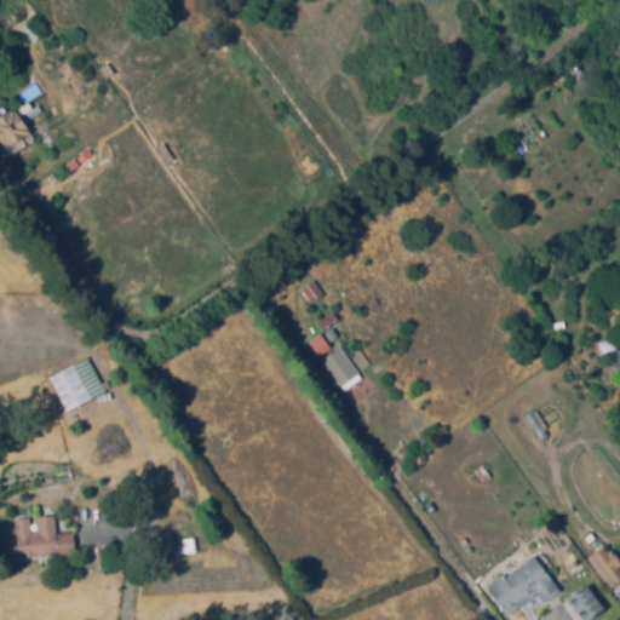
[(108,76),(101,65),(109,61),(115,72),(108,76)]
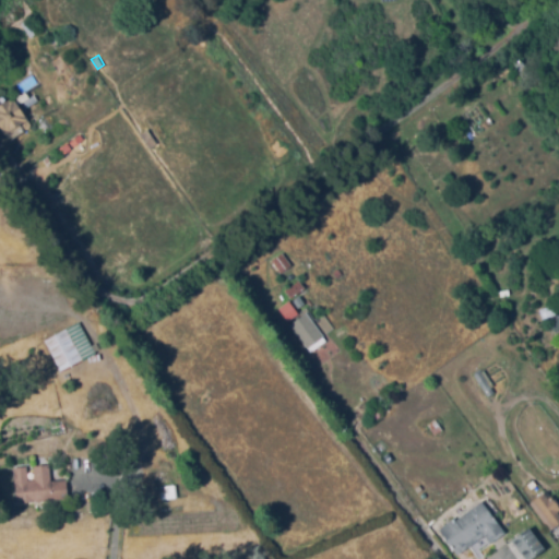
[(12,140),(0,122),(0,104),(13,95),(28,118),(23,121),(27,129),(12,140)]
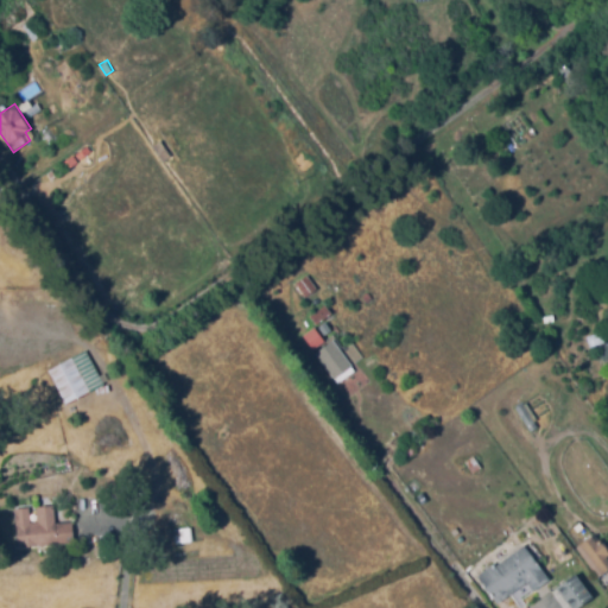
[(165,159),(156,145),(162,140),(172,154),(165,159)]
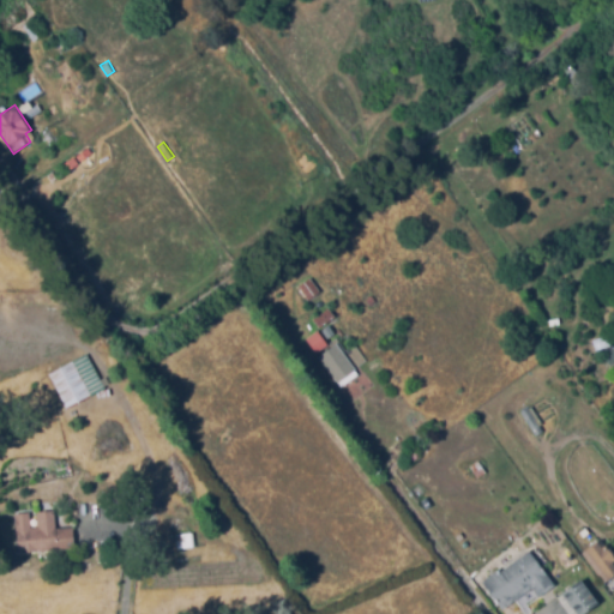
[(308,299),(299,286),(312,277),(321,289),(308,299)]
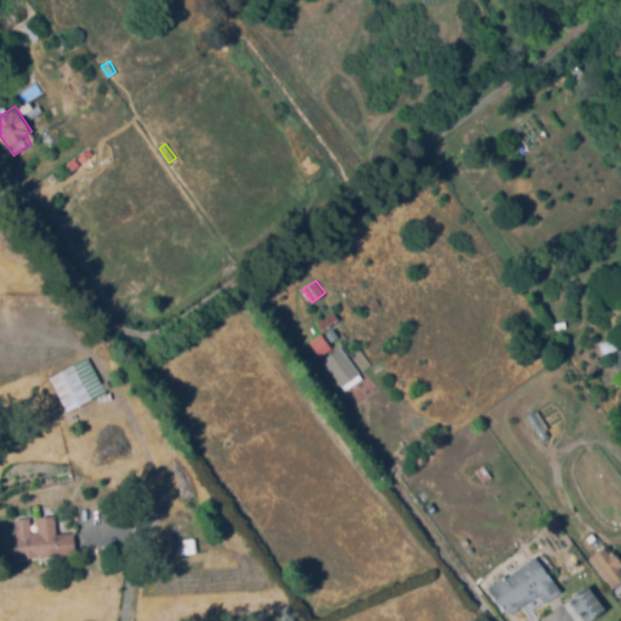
[(332,340),(320,324),(332,314),(343,328),(337,332),(339,335),(332,340)]
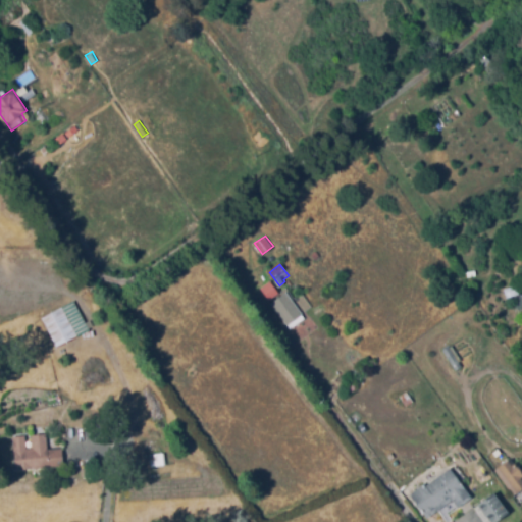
[(276,293),(268,281),(259,289),(267,300),(276,293)]
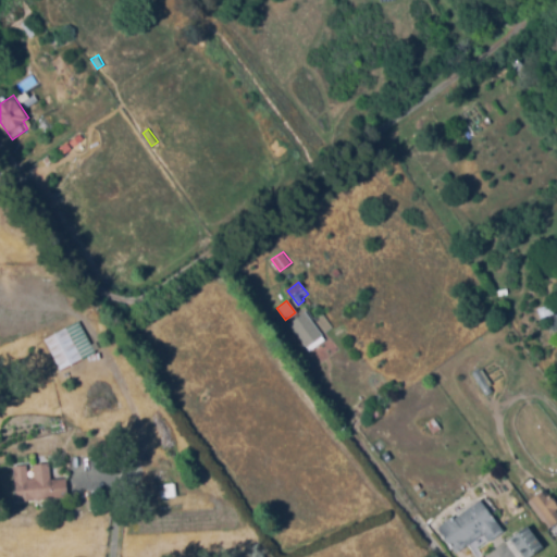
[(556,323),(556,321),(556,314),(551,316),(549,306),(536,307),(539,326),(556,323)]
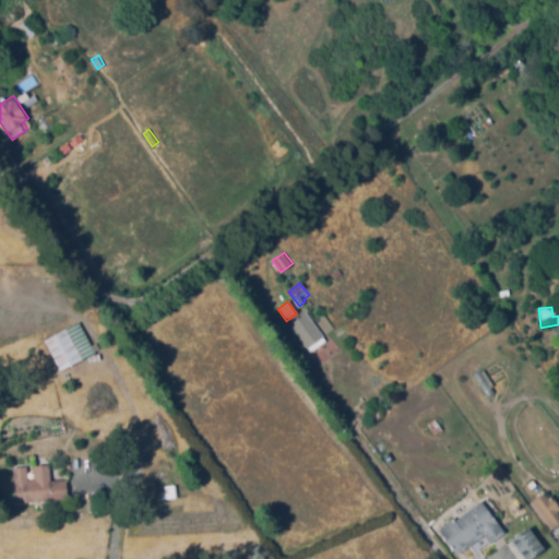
[(312,351),(292,323),(307,310),(329,339),(312,351)]
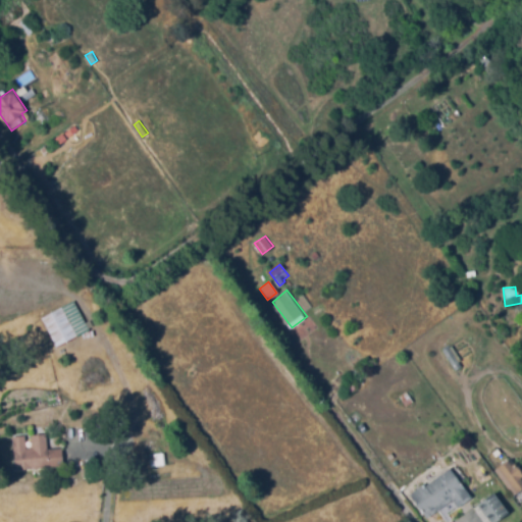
[(309,307),(303,296),(294,300),(300,312),(309,307)]
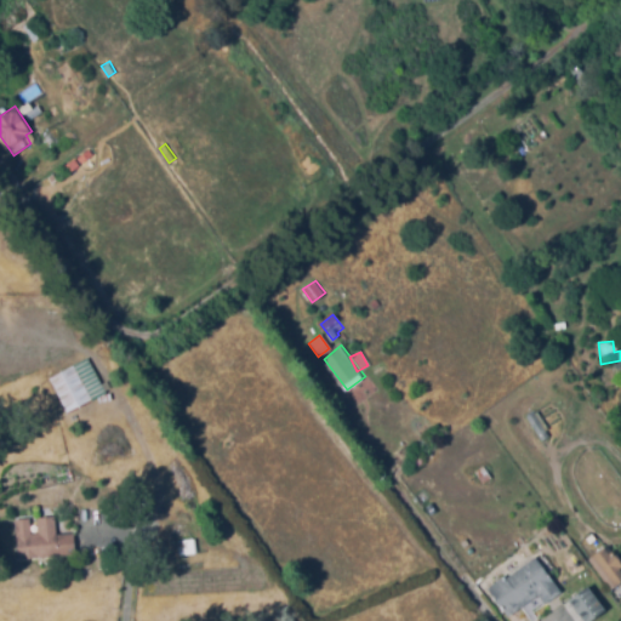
[(69,412),(58,393),(53,396),(50,388),(56,386),(51,376),(80,360),(87,374),(83,376),(95,399),(69,412)]
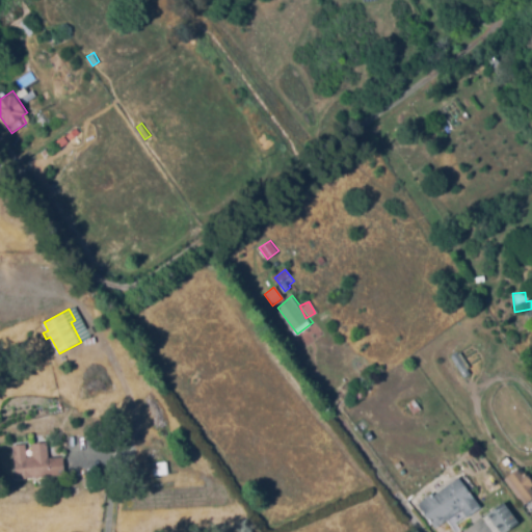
[(452,360),(466,380),(475,374),(461,353),(452,360)]
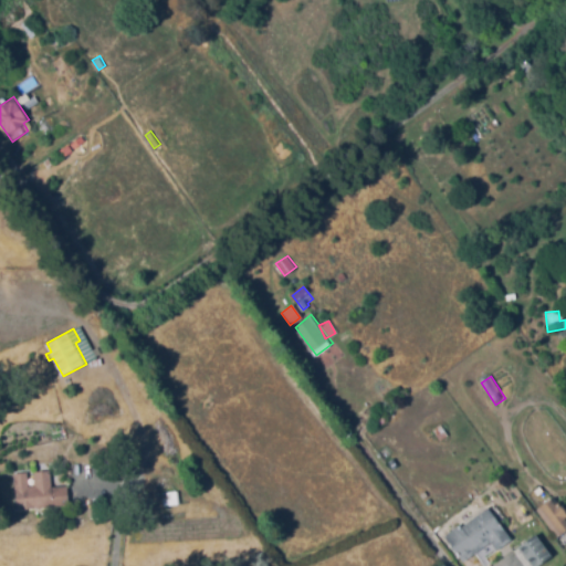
[(433,441),(429,436),(437,430),(435,428),(442,422),(450,432),(442,438),(440,436),(433,441)]
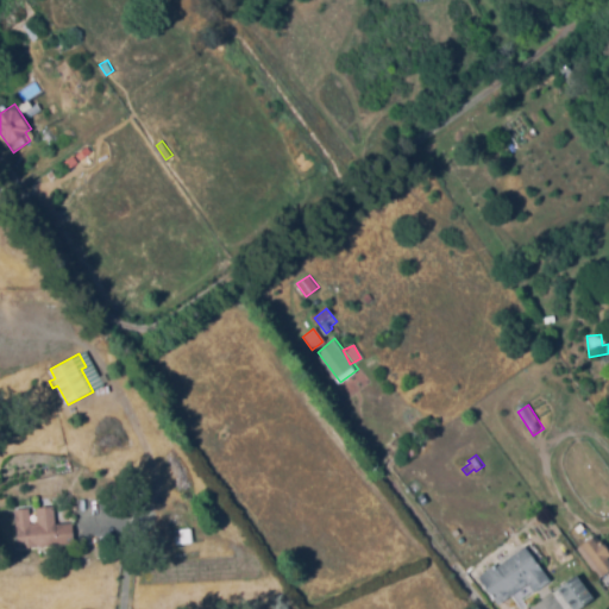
[(55,508),(57,527),(74,525),(76,541),(22,550),(17,513),(30,512),(32,526),(39,526),(38,510),(55,508)]
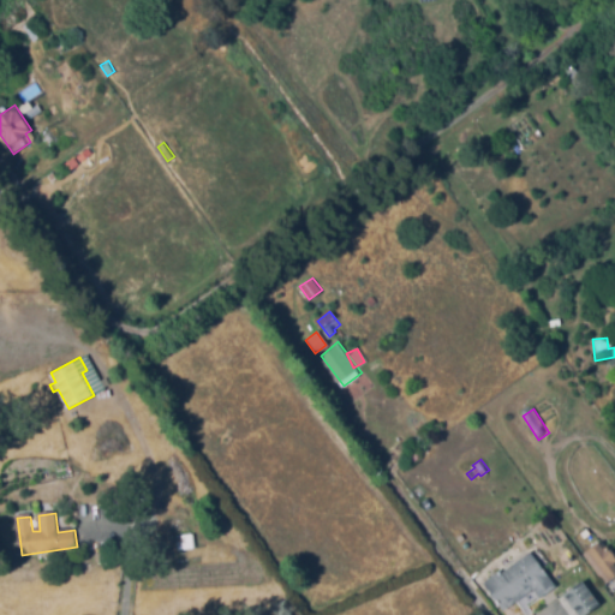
[(185,547),(184,533),(195,532),(196,544),(185,547)]
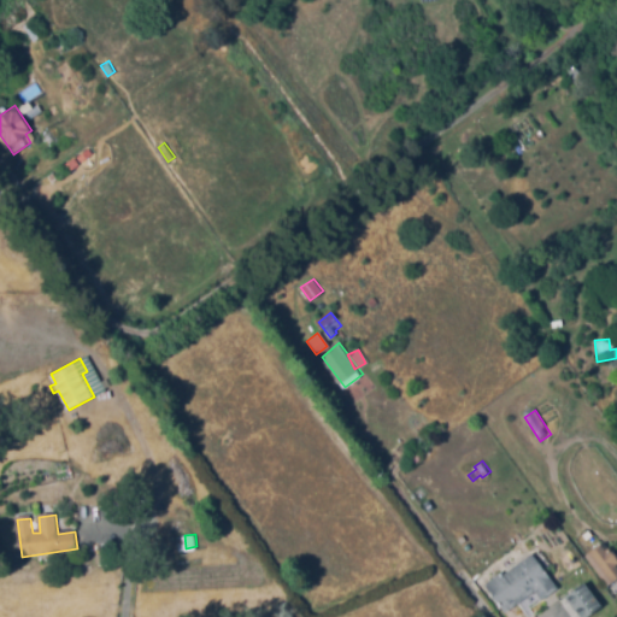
[(587,557),(609,588),(616,582),(616,557),(612,551),(607,553),(604,547),(587,557)]
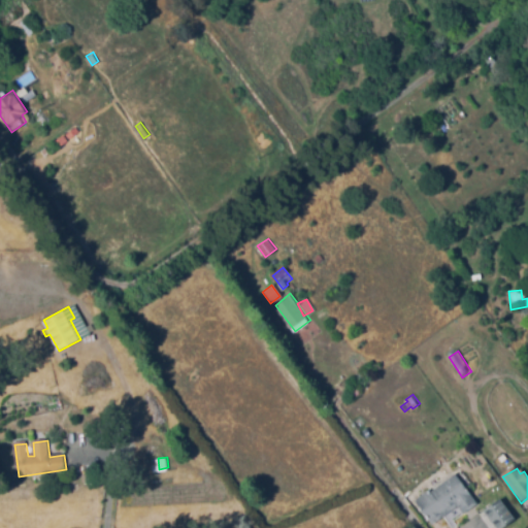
[(465,515),(480,504),(457,475),(432,494),(430,491),(415,500),(434,527),(459,507),(465,515)]
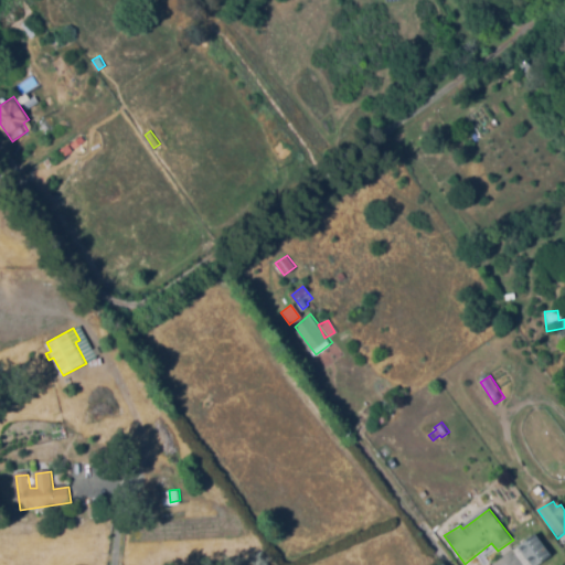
[(539,536),(555,557),(544,564),(532,564),(520,548),(539,536)]
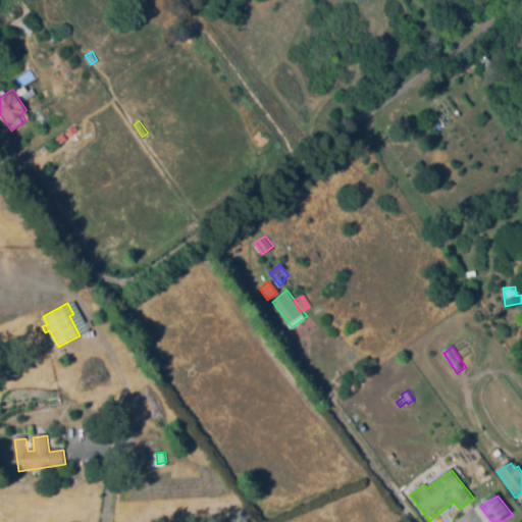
All buildings are outlined.
